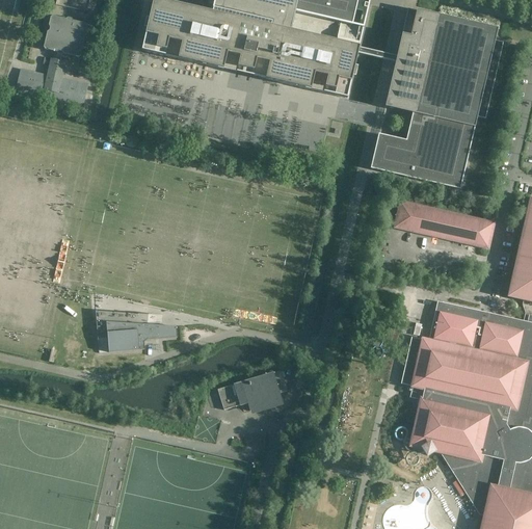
[(358,46),(368,0),(220,0),(218,12),(166,0),(152,0),(141,48),(347,96),(348,90),(355,56),(358,46)]
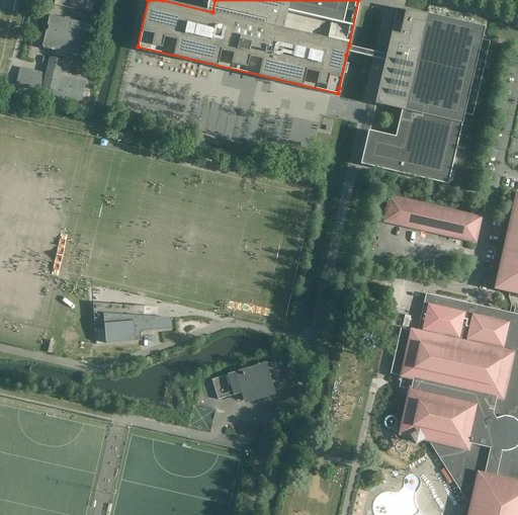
[(484,25),(406,7),(400,29),(399,29),(398,34),(399,35),(399,36),(391,34),(385,53),(383,64),(374,102),(401,108),(396,133),(368,125),(360,159),(448,179),(461,122),(464,111),(472,113),(490,38),(482,36),(484,25)]
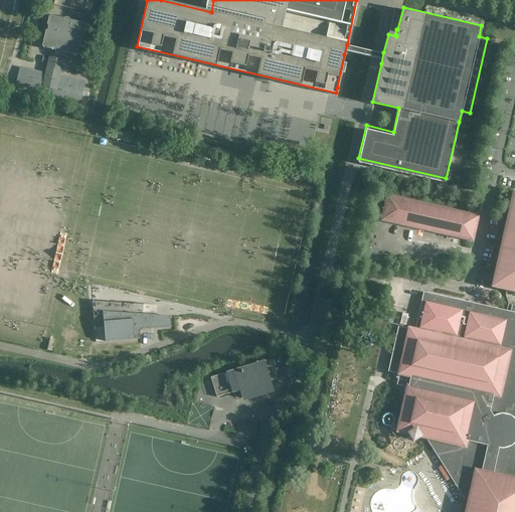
[(77,51),(84,22),(83,20),(70,17),(68,16),(65,15),(63,16),(50,13),(48,14),(46,22),(48,24),(47,27),(45,28),(42,43),(43,45),(75,53),(77,51)]
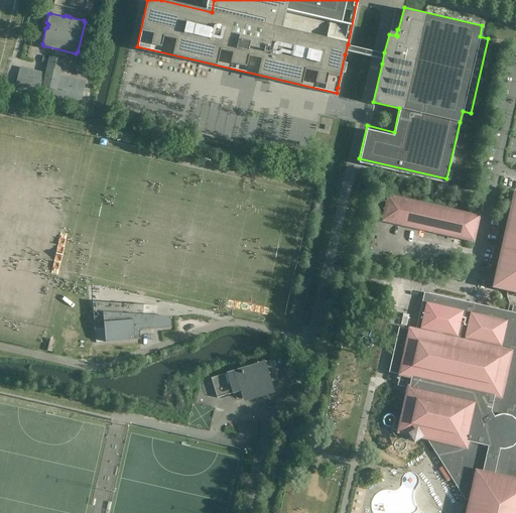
[(348,44),(345,54),(364,58),(382,63),(384,52),(365,48),(348,44)]
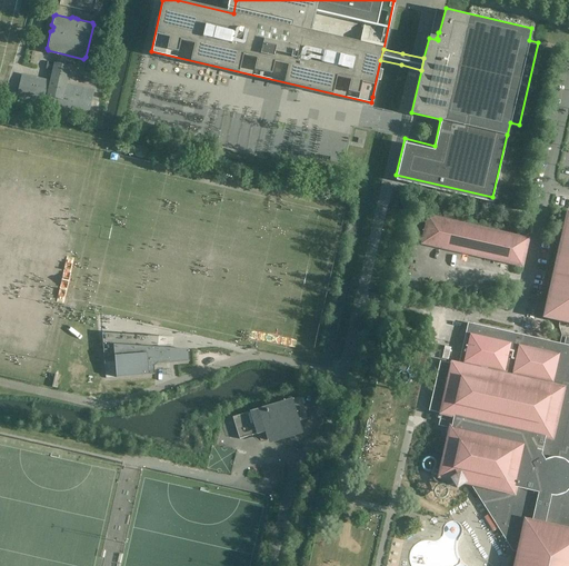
[(66,82),(70,63),(55,60),(50,79),(22,72),(17,95),(88,111),(90,102),(89,102),(91,97),(93,89),(66,82)]
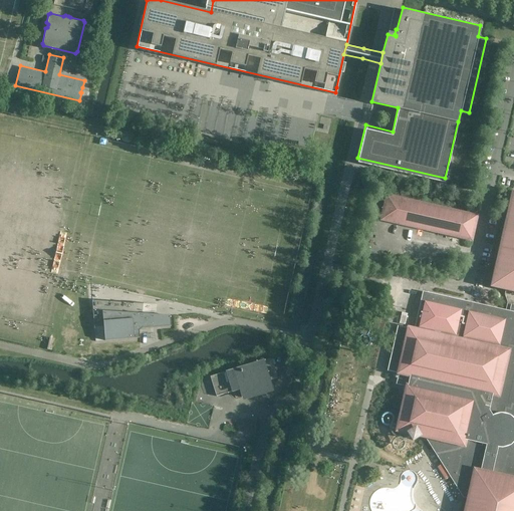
[(513,190),(492,283),(513,288),(513,190)]
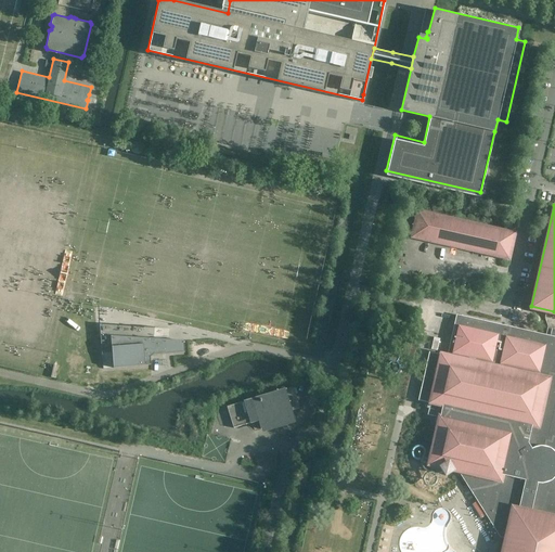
[(514,231),(417,209),(412,234),(508,256),(514,231)]
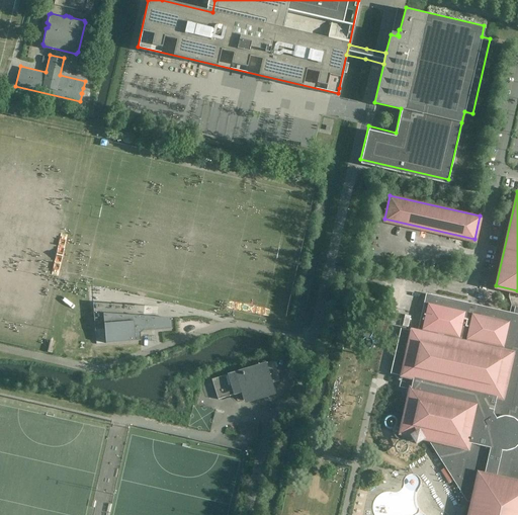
[(401,326),(390,371),(401,373),(399,384),(400,384),(410,388),(408,397),(407,399),(405,408),(405,409),(403,419),(403,420),(400,430),(400,431),(411,434),(412,434),(415,440),(416,440),(417,440),(422,436),(423,437),(428,438),(432,444),(432,445),(436,450),(436,451),(440,457),(441,458),(444,464),(445,465),(449,470),(449,471),(453,478),(453,479),(457,485),(458,486),(461,491),(462,492),(466,498),(466,499),(467,499),(471,500),(470,504),(470,505),(467,514),(517,514),(517,443),(517,442),(515,439),(517,428),(517,312),(510,310),(509,310),(488,305),(487,305),(477,303),(476,303),(465,299),(464,299),(454,297),(453,297),(443,294),(442,294),(432,292),(431,292),(427,291),(426,291),(423,302),(423,303),(421,313),(421,314),(418,324),(418,325),(417,330),(413,329),(412,328),(401,326)]
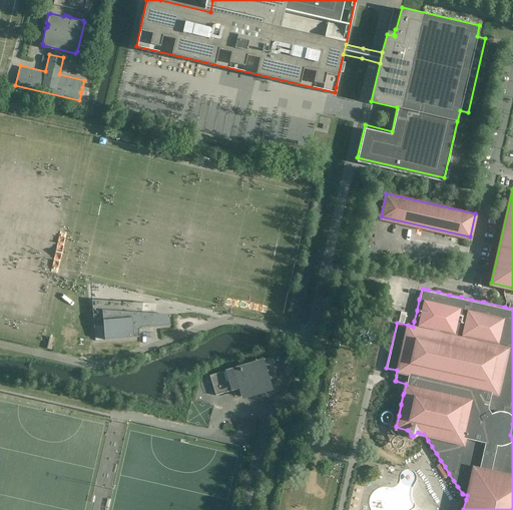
[(137,311),(137,300),(91,297),(92,308),(93,308),(134,311),(137,311)]
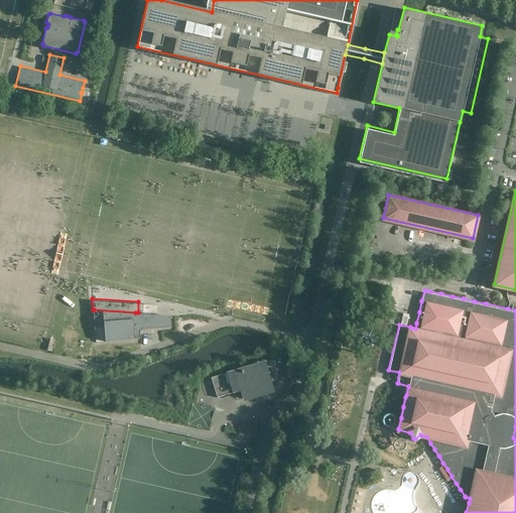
[(157,303),(143,302),(143,311),(156,310),(157,303)]
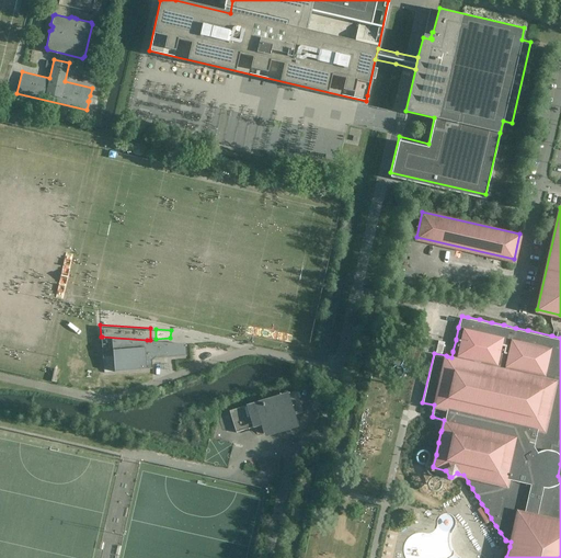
[(151,359),(156,356),(186,353),(185,342),(150,340),(113,343),(113,348),(102,349),(104,369),(114,368),(114,369),(152,366),(151,359)]
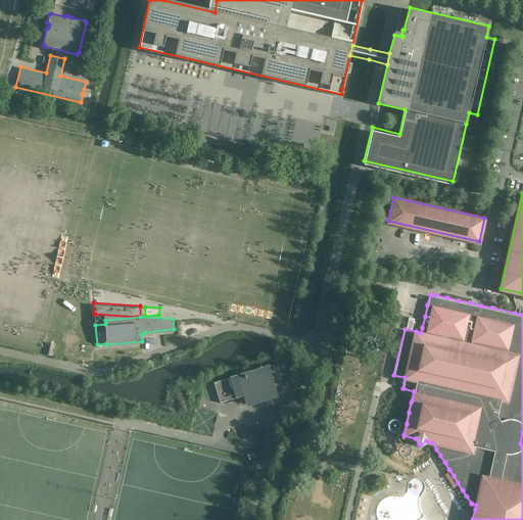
[(277,362),(214,381),(220,400),(243,393),(245,402),(277,392),(275,384),(283,382),(277,362)]
